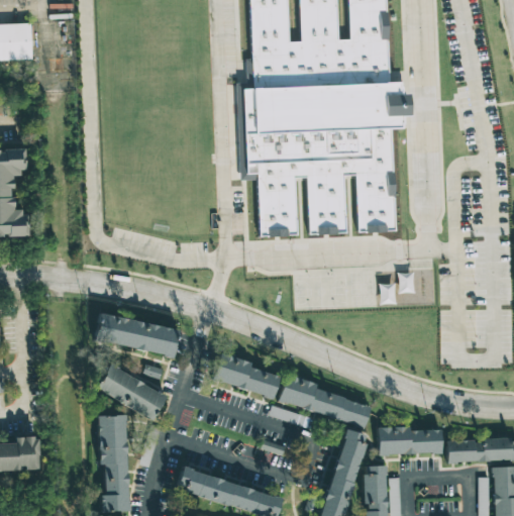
[(397,224),(388,0),(248,0),(258,229),(397,224)]
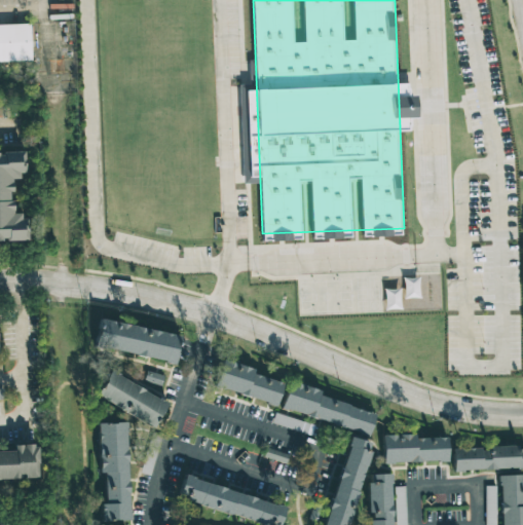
[(0,24),(32,23),(34,60),(0,60),(0,24)]
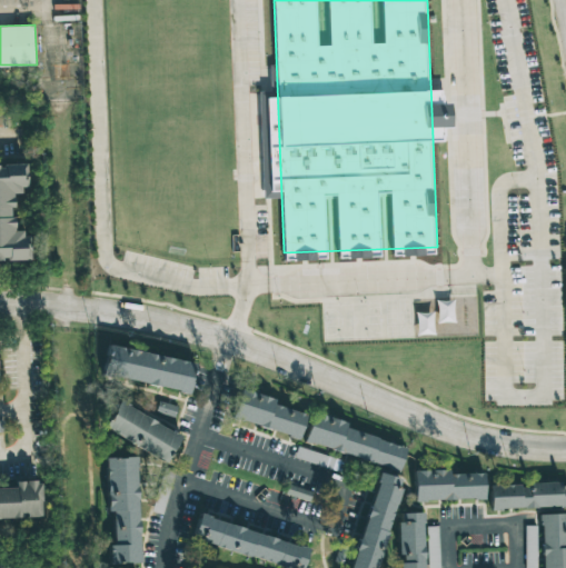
[(0,260),(29,259),(29,230),(16,230),(16,216),(13,216),(13,190),(28,189),(28,163),(0,163),(0,260)]
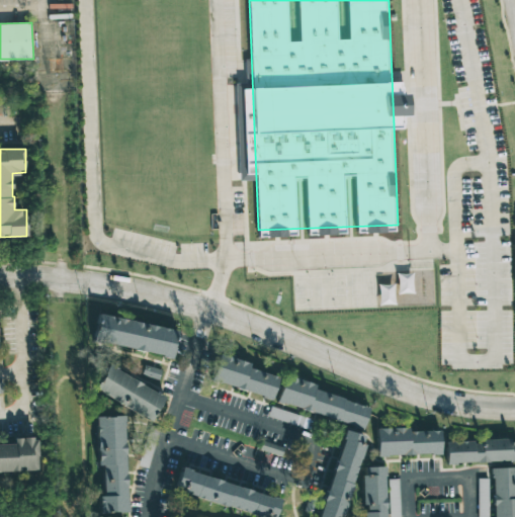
[(180,330),(100,314),(95,341),(174,356),(180,330)]
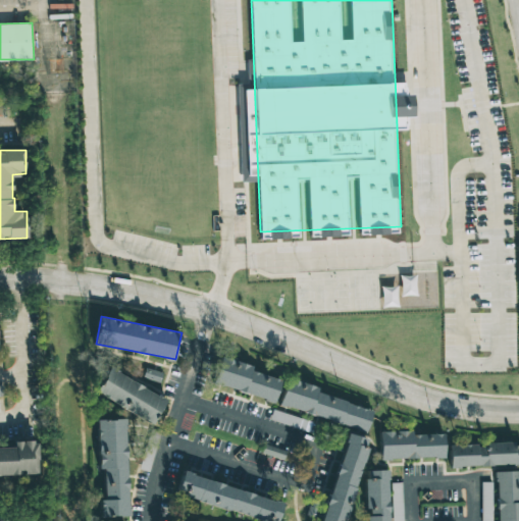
[(276,401),(282,379),(254,371),(255,365),(222,356),(214,383),(276,401)]
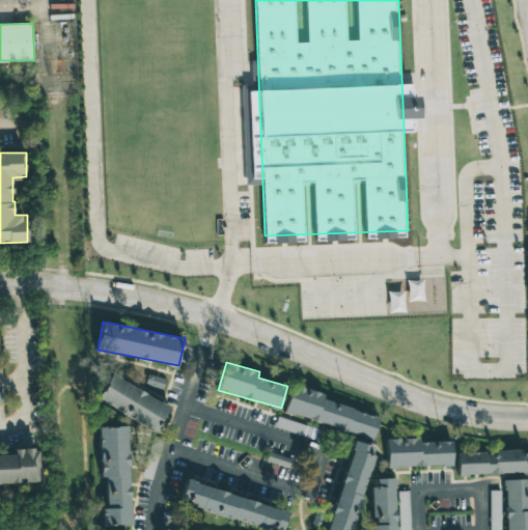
[(148,384),(166,388),(168,378),(150,374),(148,384)]
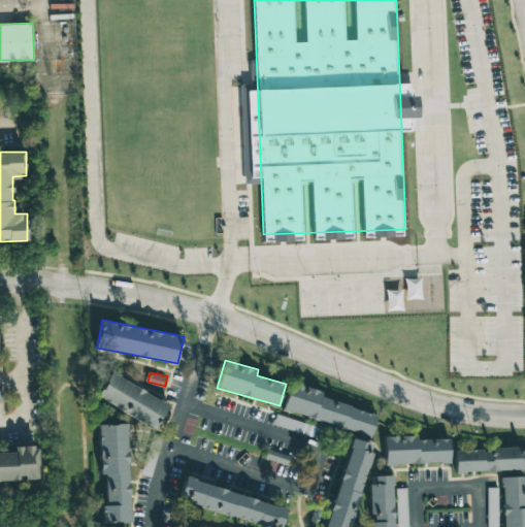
[(170,400),(110,373),(99,399),(159,426),(170,400)]
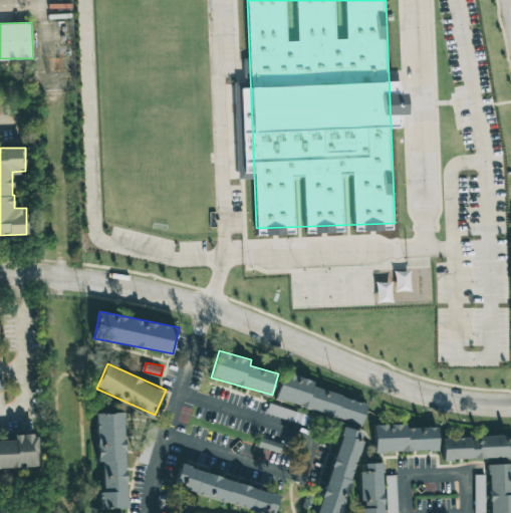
[(368,402),(313,388),(315,380),(284,372),(277,401),(363,423),(368,402)]
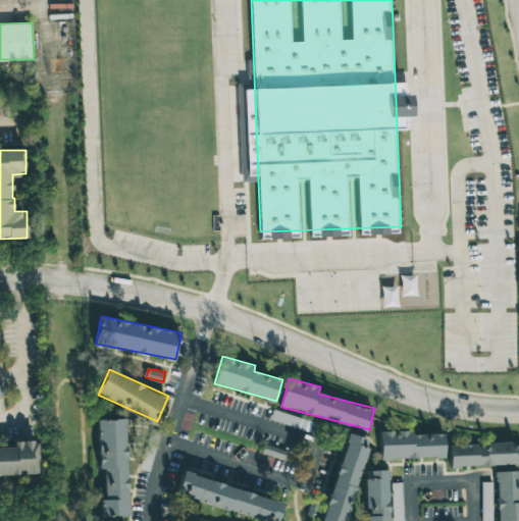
[(99,419),(100,469),(105,468),(106,500),(102,500),(102,517),(131,516),(127,418),(99,419)]
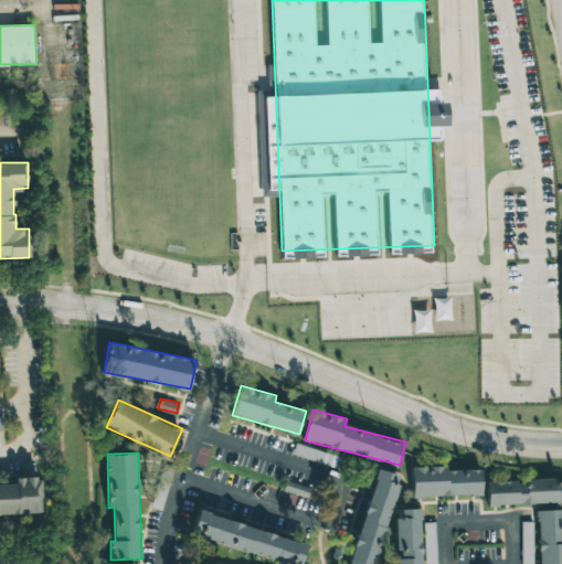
[(484,495),(483,469),(448,470),(448,466),(413,466),(414,497),(484,495)]
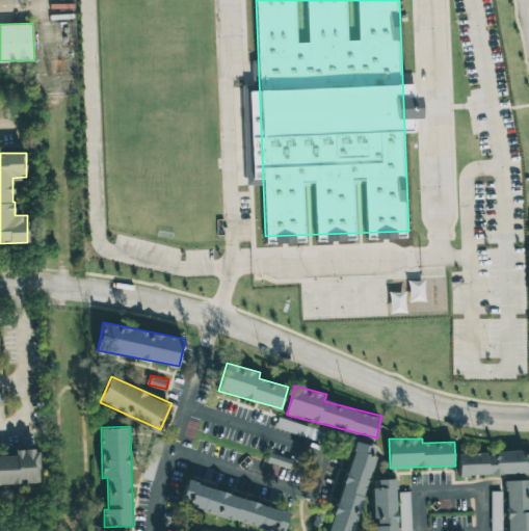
[(354,530),(376,447),(354,441),(331,530),(354,530)]
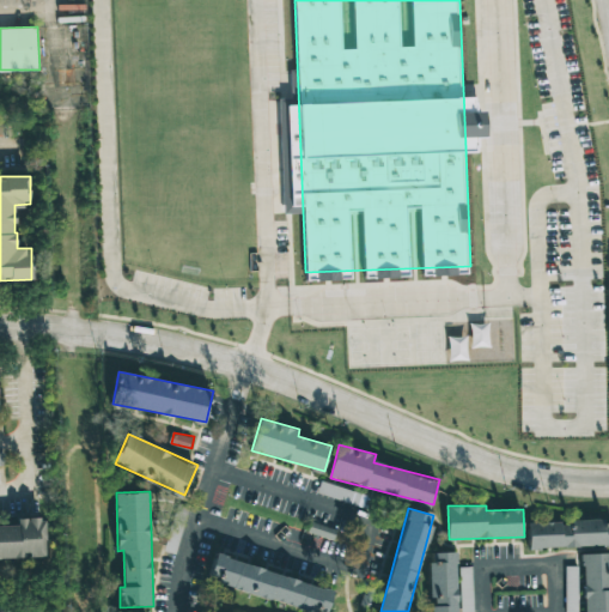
[(0,557),(29,557),(47,556),(46,517),(18,519),(18,525),(0,525),(0,557)]
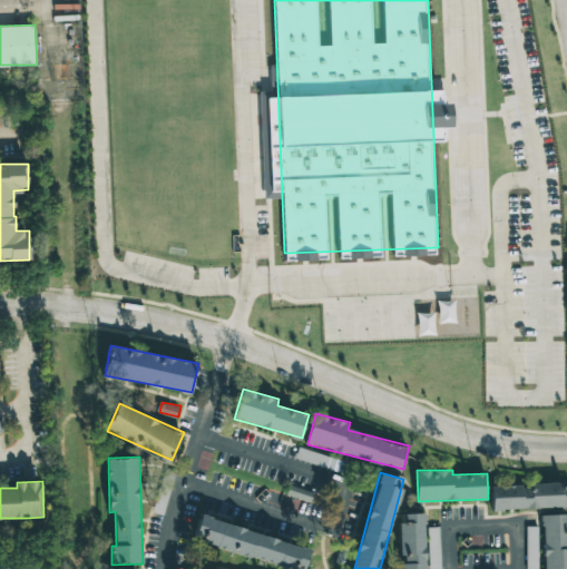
[(566,486),(563,486),(563,482),(492,484),(494,509),(566,507),(566,486)]
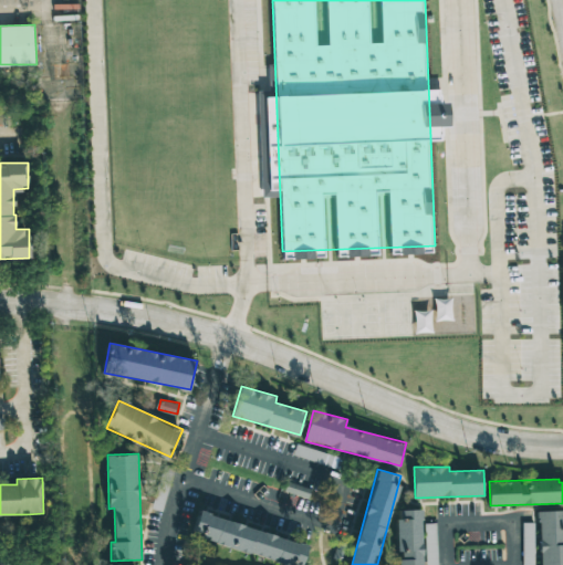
[(424,564),(423,509),(402,510),(403,519),(397,519),(398,551),(400,550),(400,564),(424,564)]
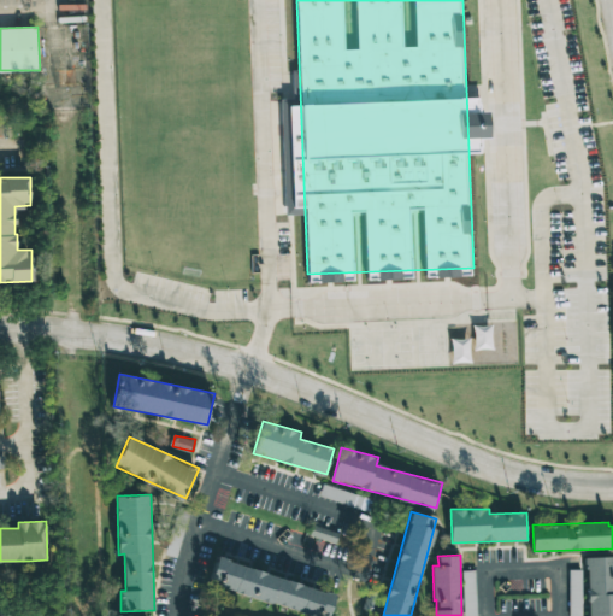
[(612,556),(588,557),(589,615),(612,615),(612,556)]
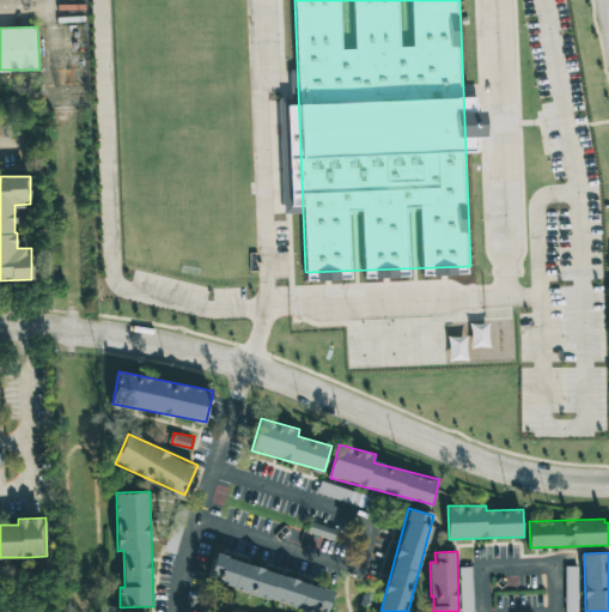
[(318,611),(328,611),(335,588),(217,556),(209,581),(318,611)]
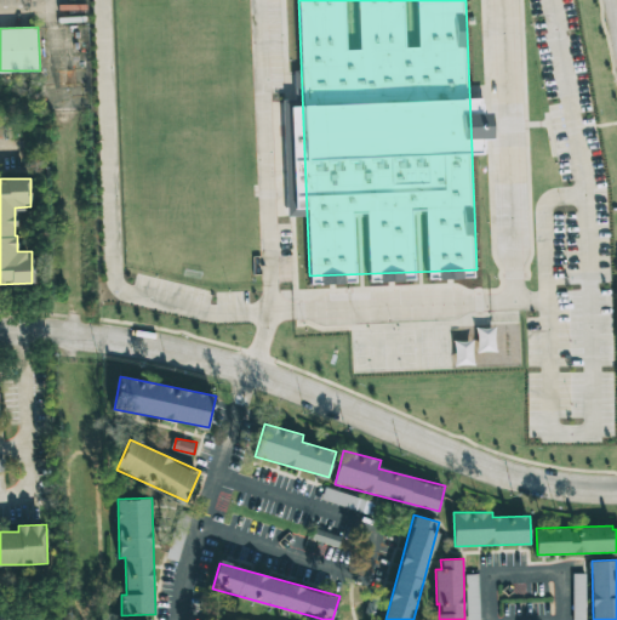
[(588,619),(588,573),(575,573),(575,619),(588,619)]
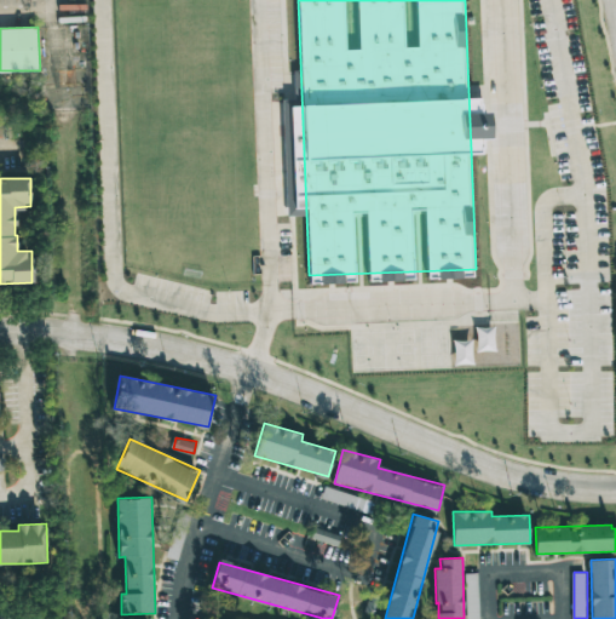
[(468,618),(481,618),(479,573),(467,573),(468,618)]
